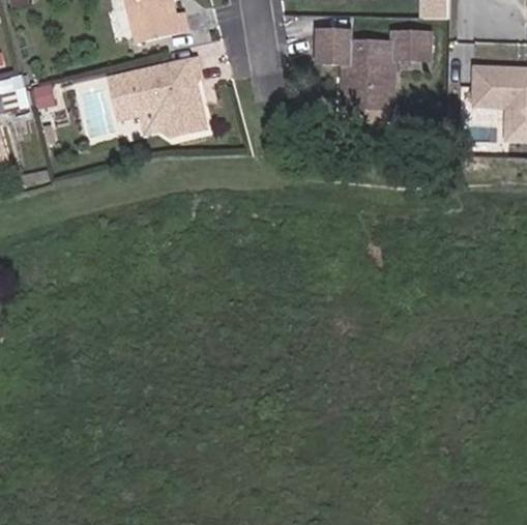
[(175,13),(171,0),(124,0),(135,39),(186,28),(181,11),(175,13)]
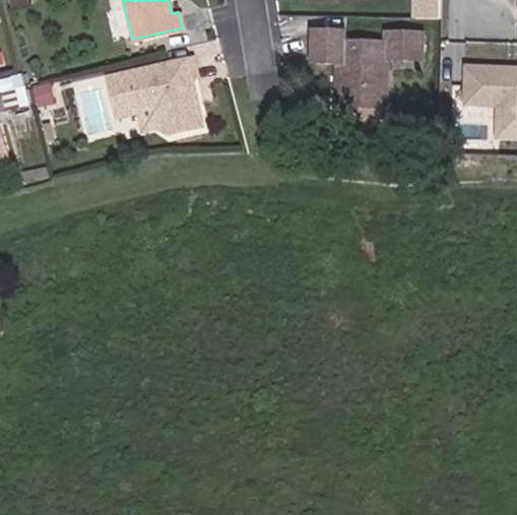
[(412,0),(412,12),(443,13),(442,0),(412,0)]
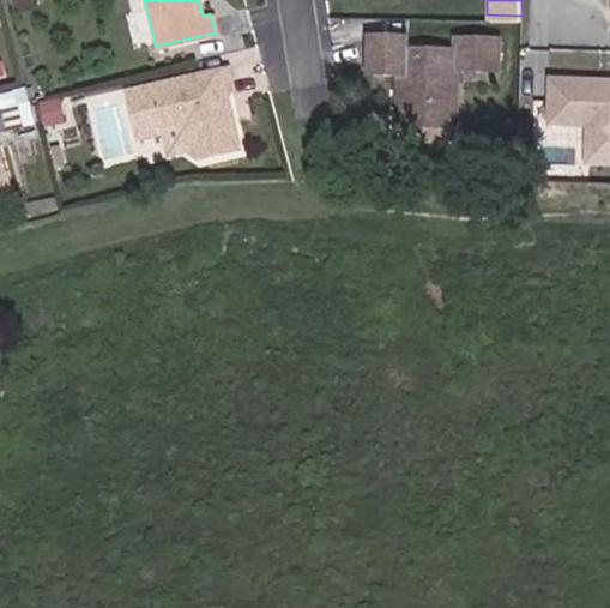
[(454,120),(456,67),(499,68),(499,35),(452,35),(452,47),(405,46),(405,34),(366,32),(366,71),(396,72),(396,86),(402,86),(402,94),(394,94),(394,128),(420,128),(420,119),(454,120)]
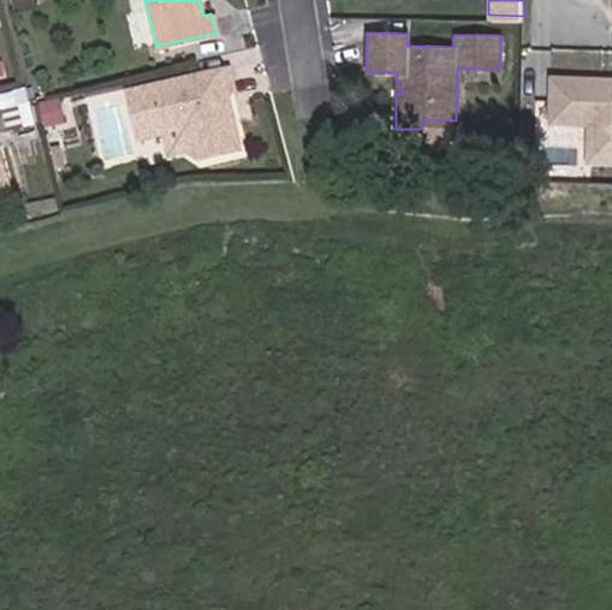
[(238,147),(225,89),(233,88),(227,65),(126,88),(137,136),(160,131),(183,126),(189,150),(198,157),(238,147)]
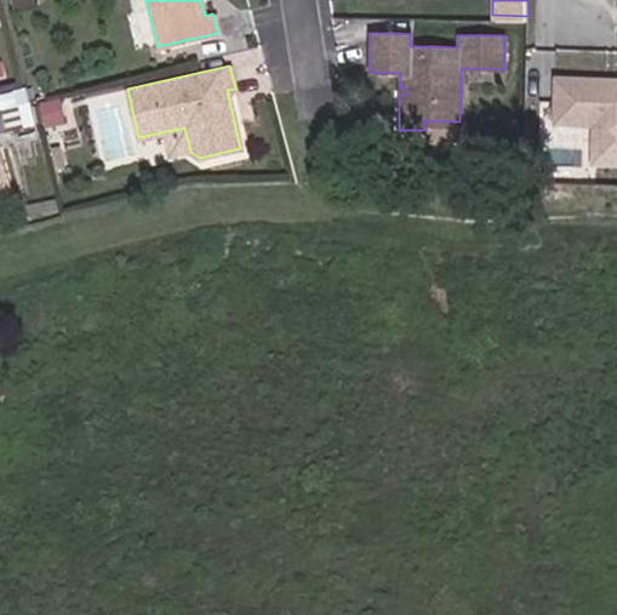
[(616,75),(549,74),(548,124),(587,125),(587,161),(616,161),(616,75)]
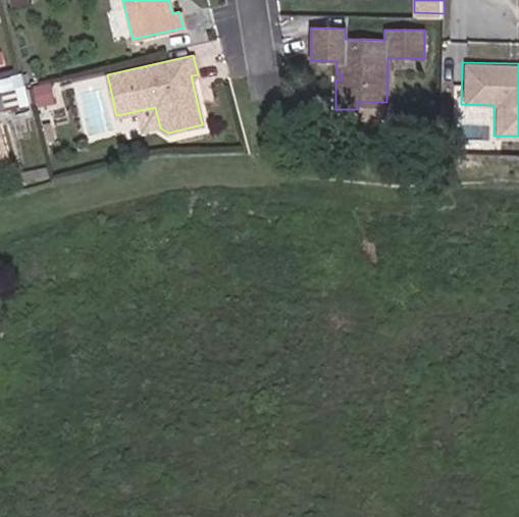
[(29,102),(20,70),(0,75),(0,89),(4,107),(29,102)]
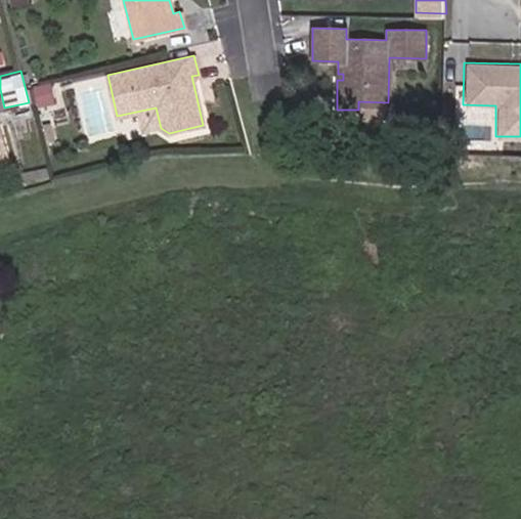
[(52,100),(48,83),(34,86),(37,103),(52,100)]
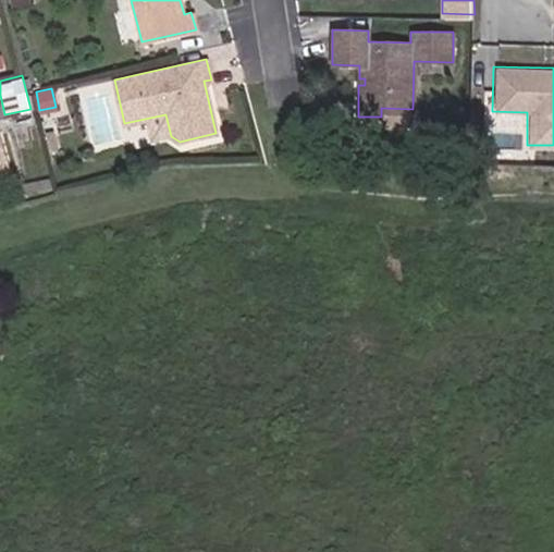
[(413,123),(413,109),(381,108),(381,117),(381,122),(413,123)]
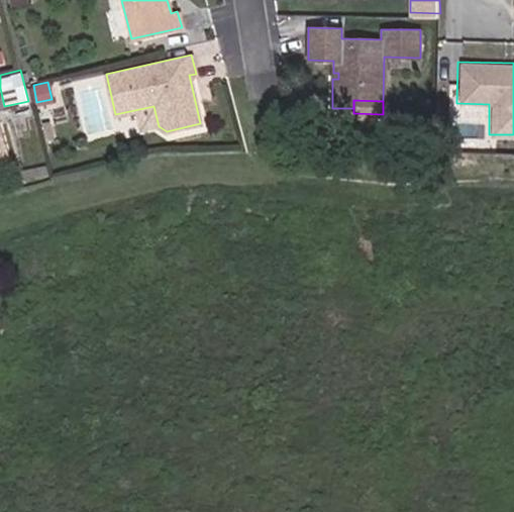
[(159,126),(153,106),(134,110),(139,130),(159,126)]
